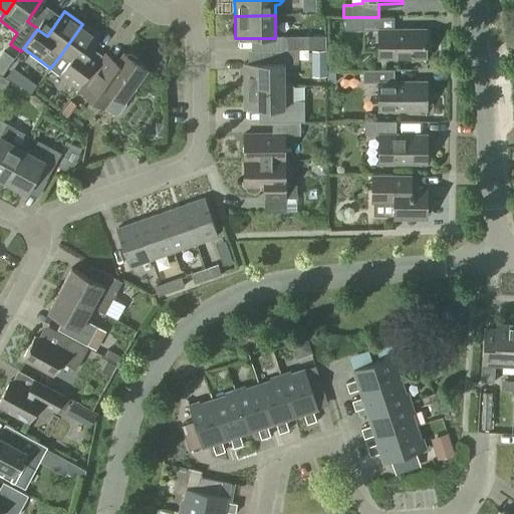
[(362,30),(378,30),(378,58),(426,57),(426,29),(395,30),(394,17),(378,17),(362,17),(353,17),(353,29),(362,29),(362,30)]
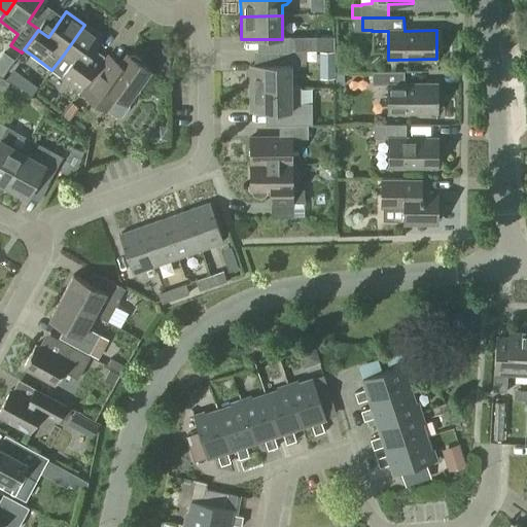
[(84,25),(63,56),(51,70),(80,91),(95,70),(84,63),(103,38),(84,25)]
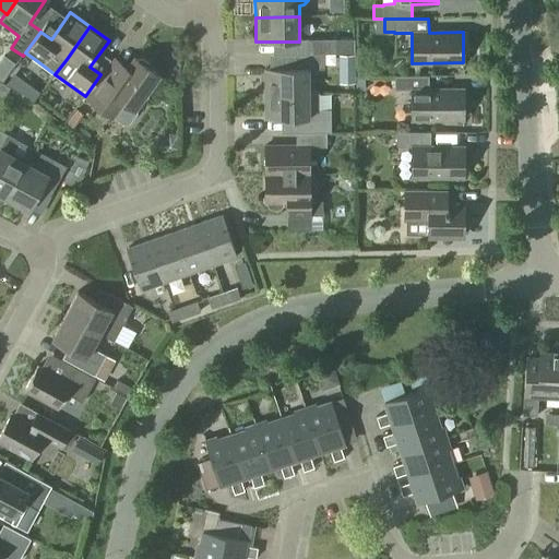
[(263,94),(307,94),(307,70),(323,70),(323,55),(354,54),(354,40),(307,40),(307,55),(295,55),(295,70),(263,70),(263,94)]
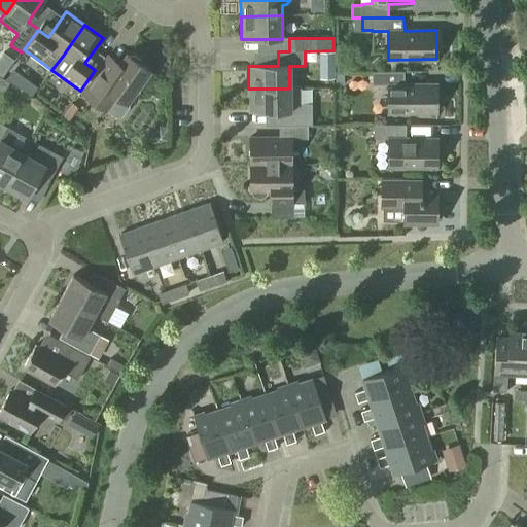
[(129,57),(128,56),(120,65),(109,57),(98,72),(82,94),(106,110),(116,117),(120,117),(128,107),(127,102),(149,71),(141,66),(140,61),(134,57),(129,57)]
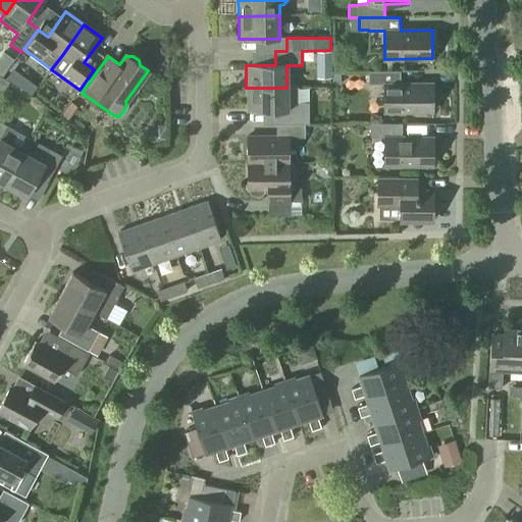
[(433,84),(401,84),(401,71),(368,71),(369,85),(384,85),(385,112),(433,112),(433,84)]
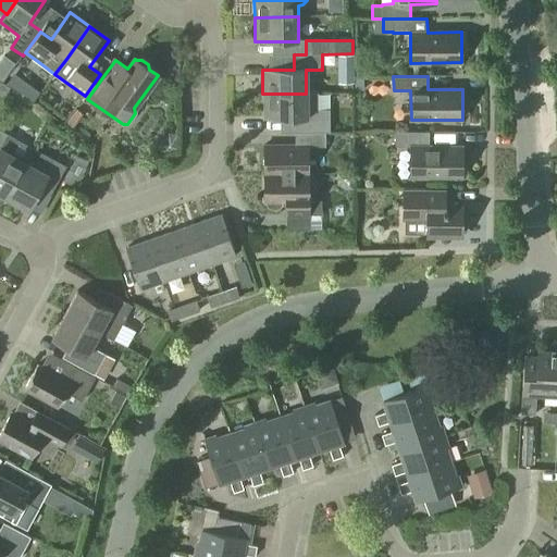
[(354,78),(354,84),(354,90),(363,90),(363,78),(354,78)]
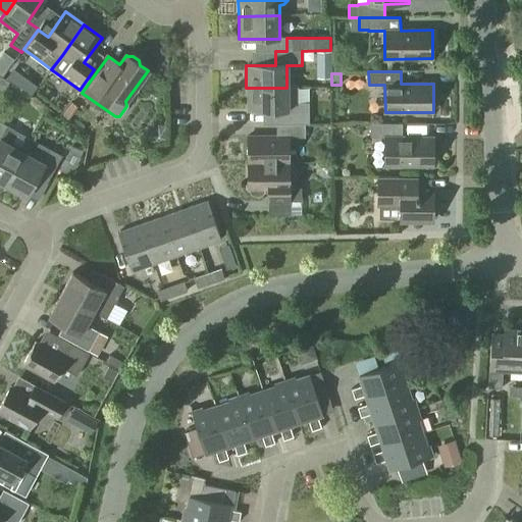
[(38,87),(28,80),(20,90),(31,97),(38,87)]
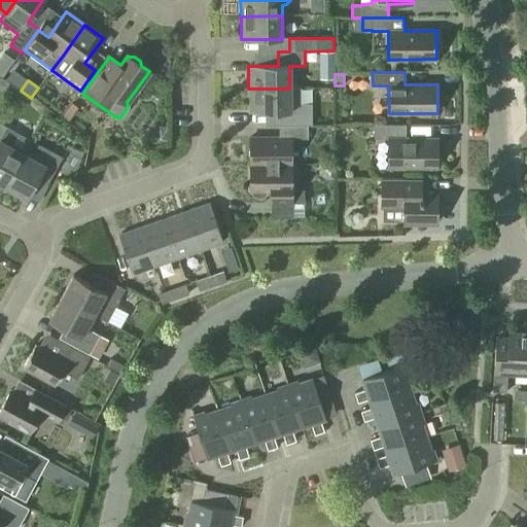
[(278,126),(310,125),(310,104),(302,104),(301,89),(289,89),(248,89),(249,112),(278,111),(278,126)]
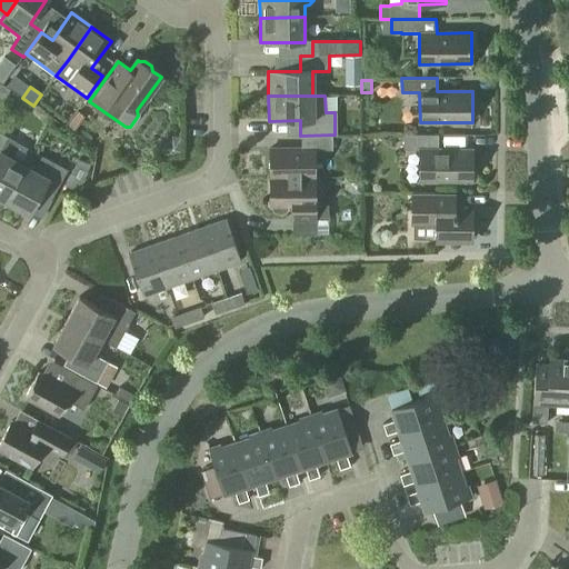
[(76,131),(86,117),(78,111),(68,126),(76,131)]
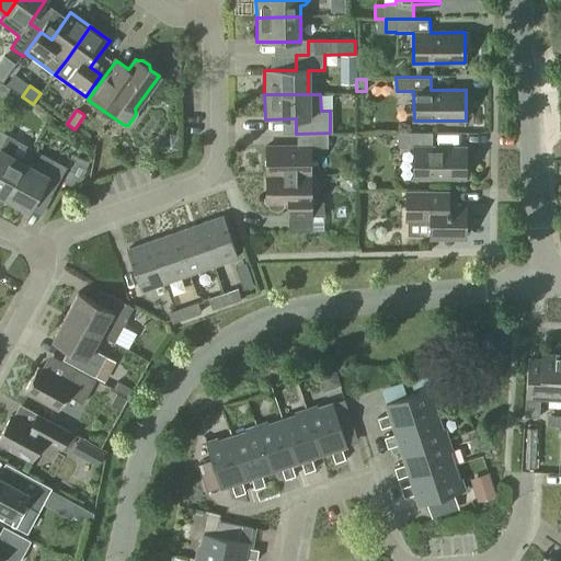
[(442,142),(465,141),(465,129),(442,130),(442,142)]
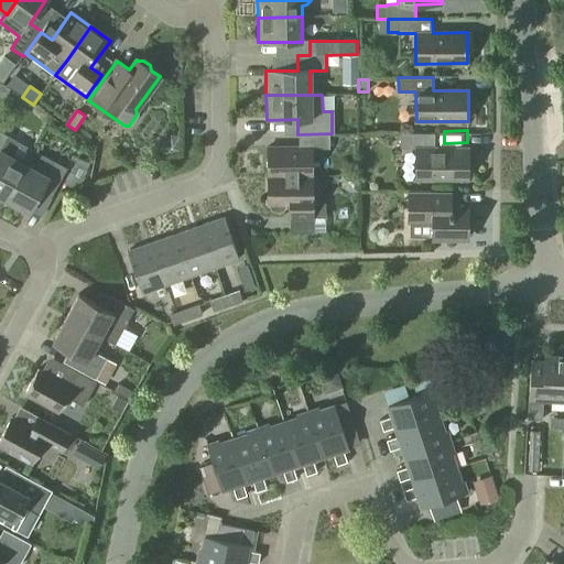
[(23,164),(31,150),(0,132),(0,201),(2,201),(3,198),(4,198),(23,164)]
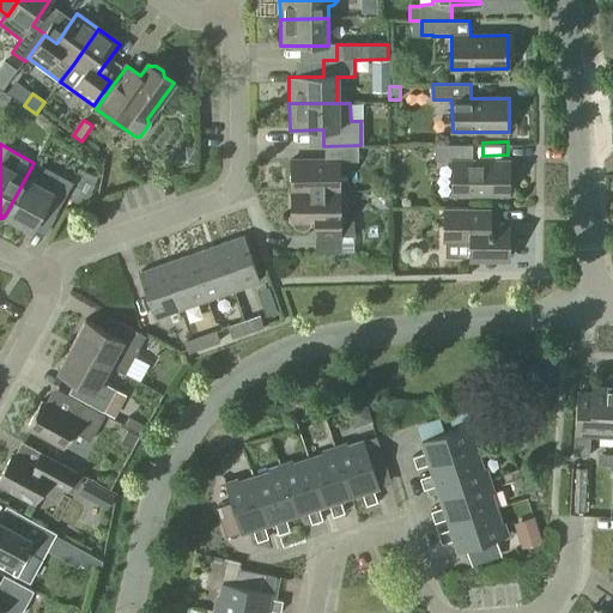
[(290,193),(338,193),(338,162),(357,162),(356,146),(360,146),(360,145),(323,146),(323,161),(290,161),(290,193)]
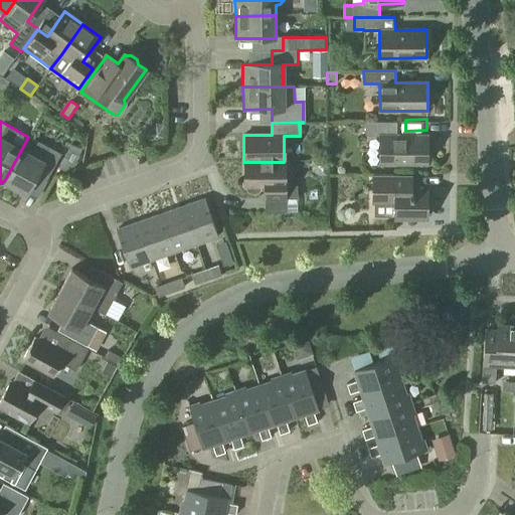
[(348,123),(348,132),(357,132),(357,123),(348,123)]
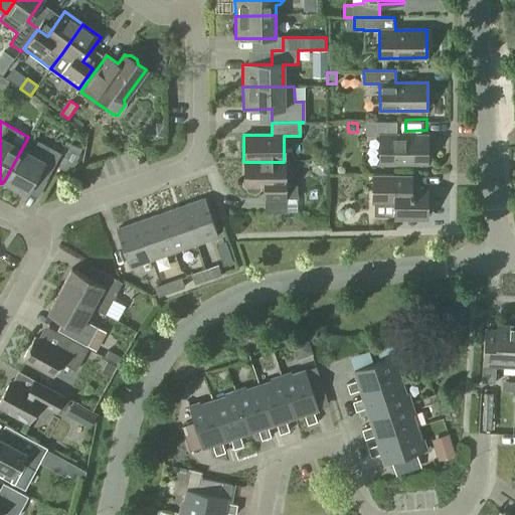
[(365,136),(380,136),(380,163),(427,164),(427,136),(396,136),(396,123),(365,123),(365,136)]
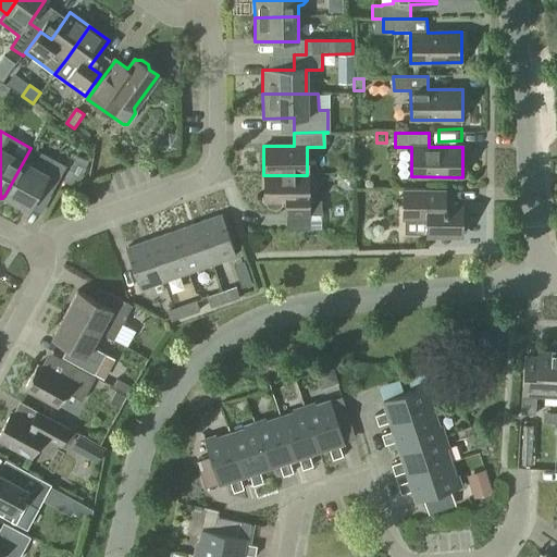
[(54,161),(31,148),(23,162),(4,196),(28,209),(41,185),(52,190),(65,166),(54,161)]
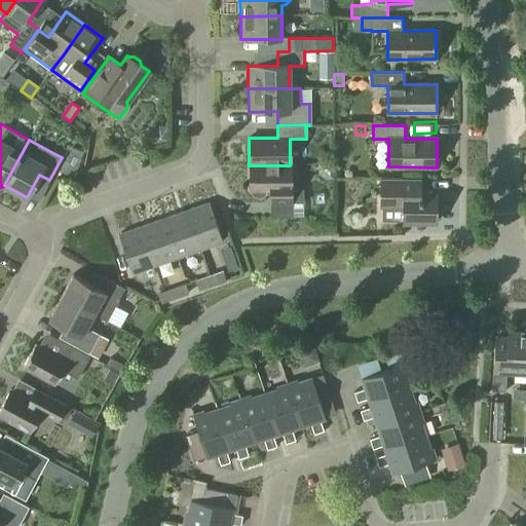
[(72,147),(60,172),(67,175),(77,168),(84,152),(72,147)]
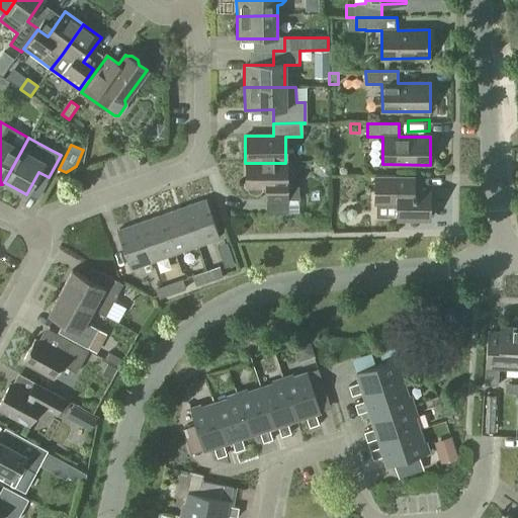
[(245,188),(247,188),(247,191),(248,192),(251,194),(253,194),(254,195),(256,195),(257,194),(259,194),(260,193),(261,192),(262,191),(262,188),(273,188),(273,200),(297,200),(297,187),(285,187),(285,163),(245,163),(245,188)]
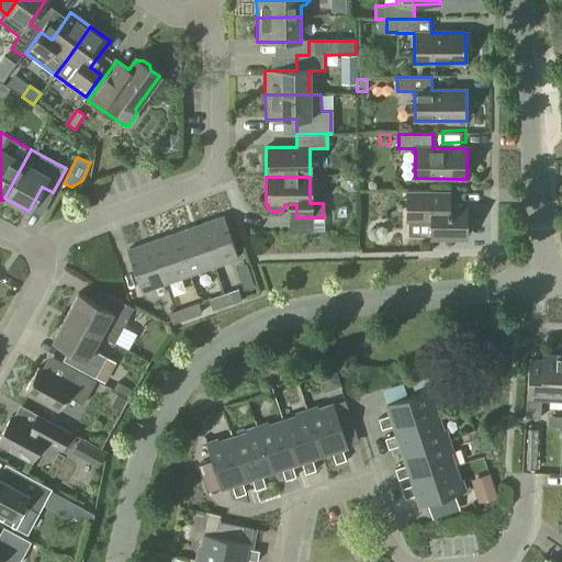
[(407,221),(431,221),(431,237),(465,237),(465,205),(452,205),(452,191),(407,191),(407,221)]
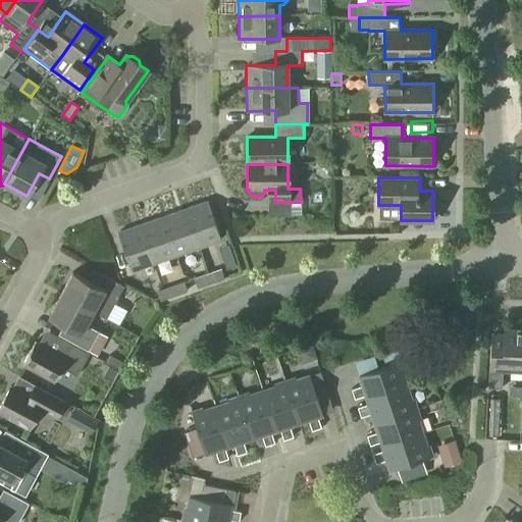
[(185,209),(198,248),(220,240),(206,201),(185,209)]
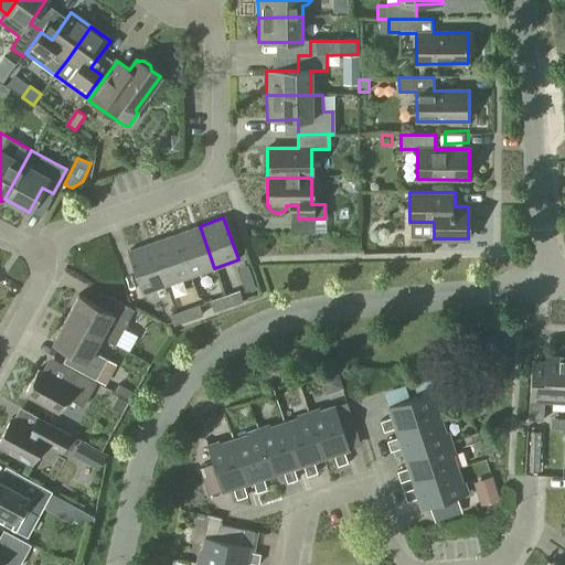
[(190,276),(214,268),(200,226),(176,235),(190,276)]
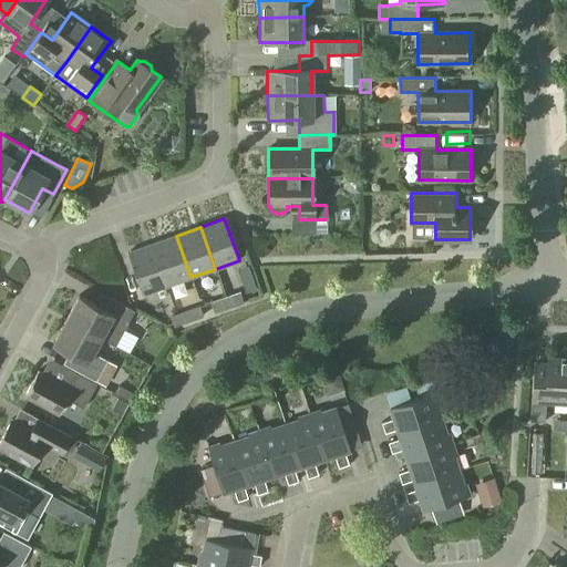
[(166,286),(191,277),(176,236),(152,244),(166,286)]
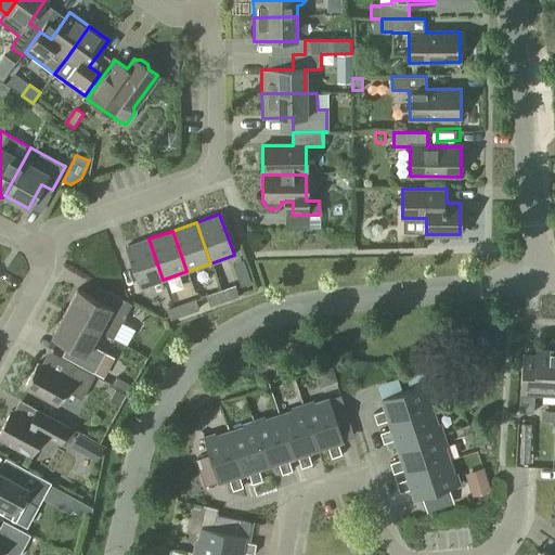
[(140,287),(163,280),(149,239),(124,247),(131,269),(119,272),(129,298),(142,294),(140,287)]
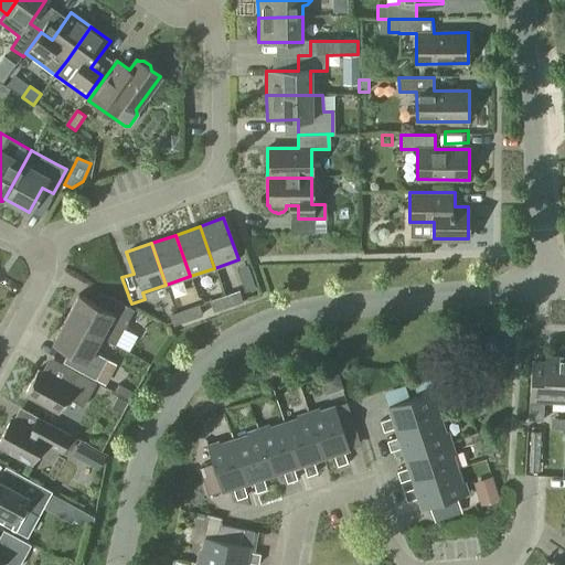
[(213,312),(243,301),(240,290),(210,301),(213,312)]
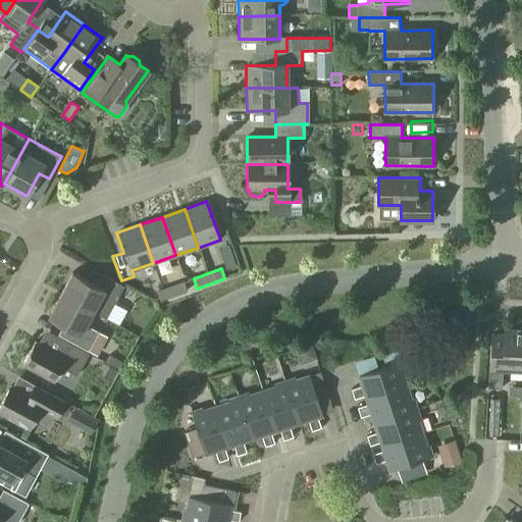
[(72,272),(61,294),(93,311),(93,312),(106,319),(113,306),(123,286),(100,273),(94,284),(72,272)]
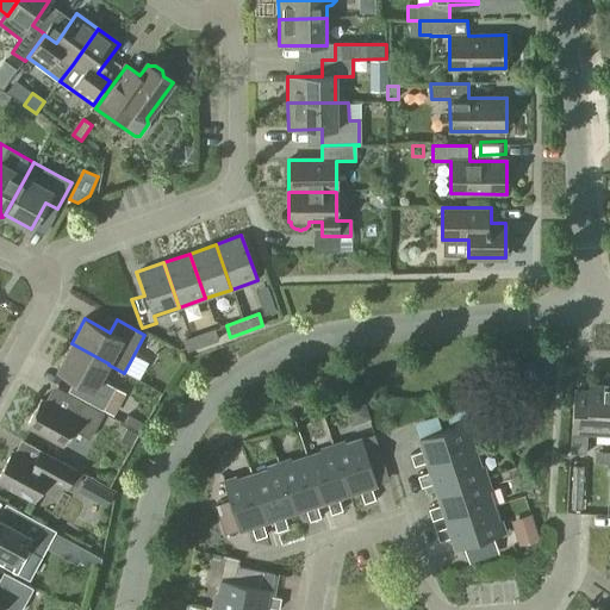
[(187,352),(219,341),(215,329),(182,341),(187,352)]
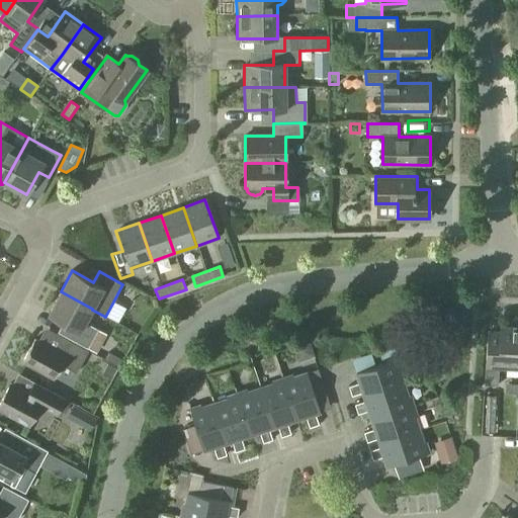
[(85,322),(92,310),(92,309),(61,291),(49,313),(63,321),(58,332),(88,348),(98,329),(85,322)]
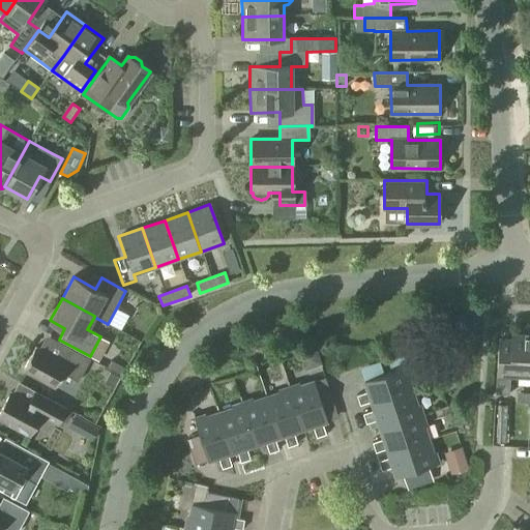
[(508,392),(509,377),(529,378),(529,336),(511,335),(511,337),(498,336),(495,392),(508,392)]
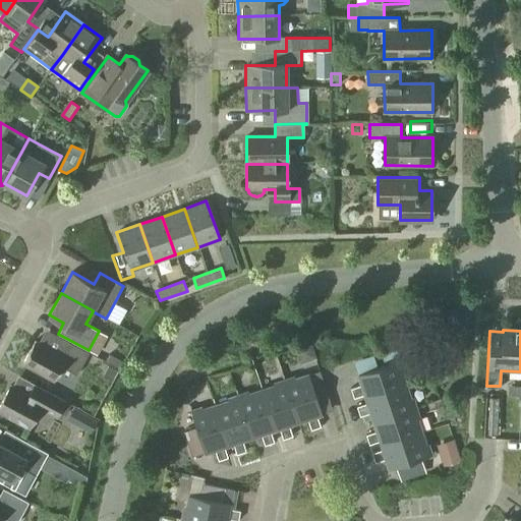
[(65,340),(58,353),(36,341),(23,363),(55,381),(62,367),(76,374),(89,352),(65,340)]
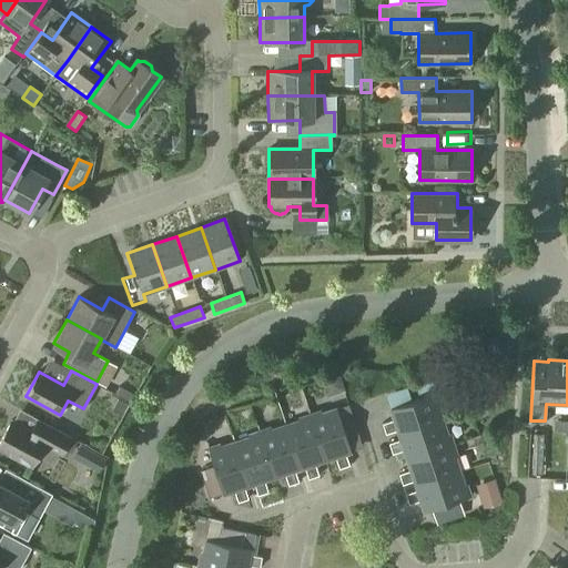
[(399,435),(443,421),(434,394),(392,408),(395,419),(382,424),(386,435),(398,430),(399,435)]
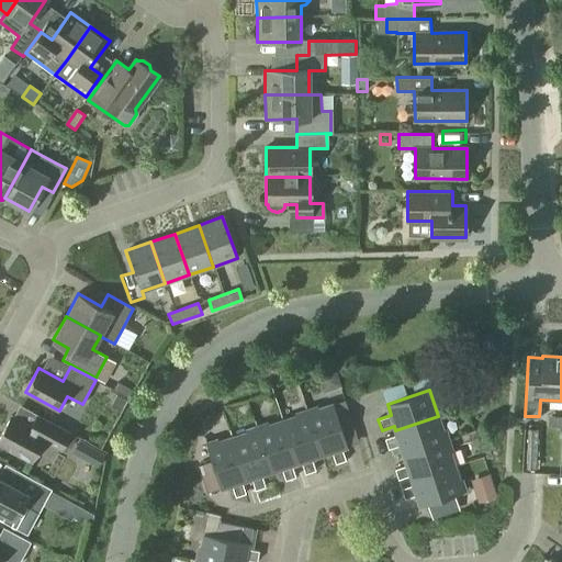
[(116,393),(110,405),(120,411),(126,398),(116,393)]
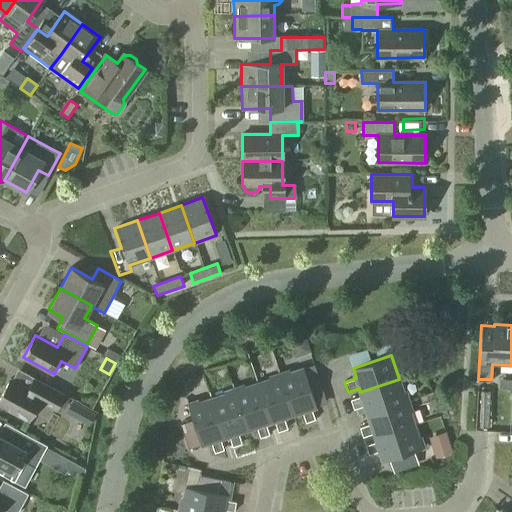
[(280,376),(293,415),(302,412),(306,422),(315,419),(312,409),(316,407),(303,368),(280,376)]
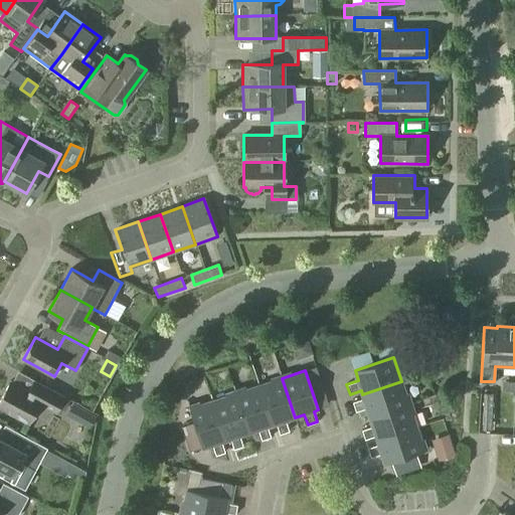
[(286,420),(295,417),(282,378),(259,386),(272,424),(276,423),(280,435),(290,432),(286,420)]
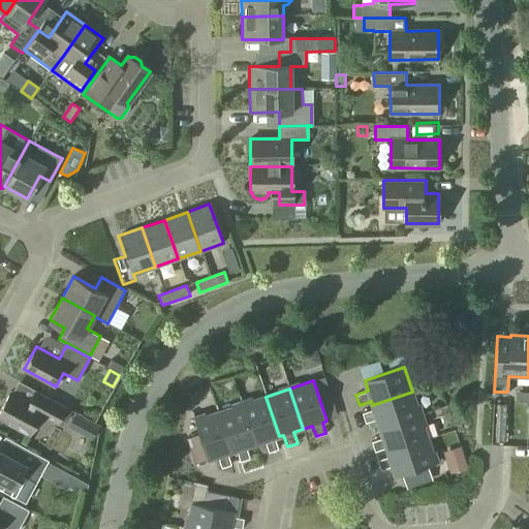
[(11,392),(0,411),(0,416),(30,434),(39,415),(43,409),(60,418),(67,423),(73,410),(66,407),(40,393),(34,404),(12,392),(11,392)]
